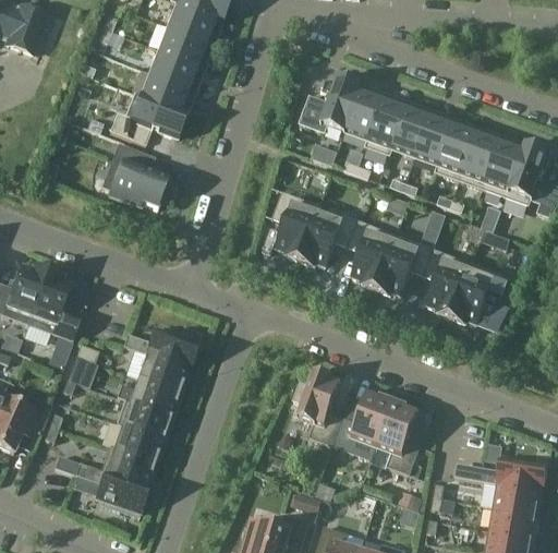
[(20,5),(17,13),(5,9),(9,1),(5,0),(0,0),(0,33),(9,36),(5,45),(31,55),(46,15),(20,5)]
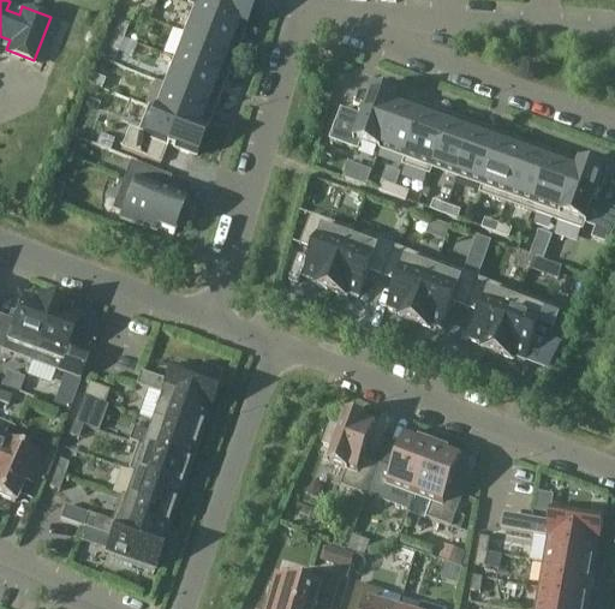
[(186,0),(186,1),(195,5),(193,6),(238,23),(243,25),(252,0),(186,0)]
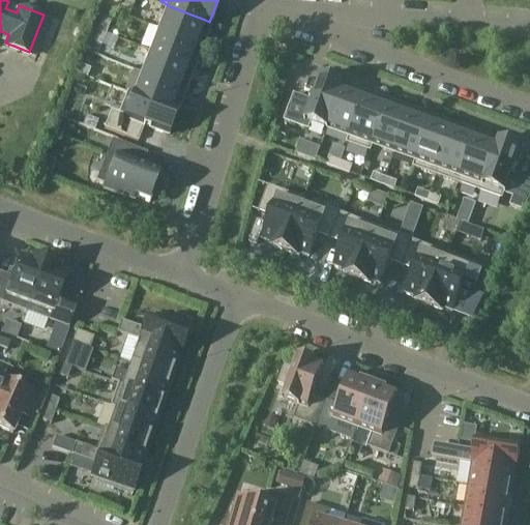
[(205,20),(167,5),(159,25),(197,39),(205,20)]
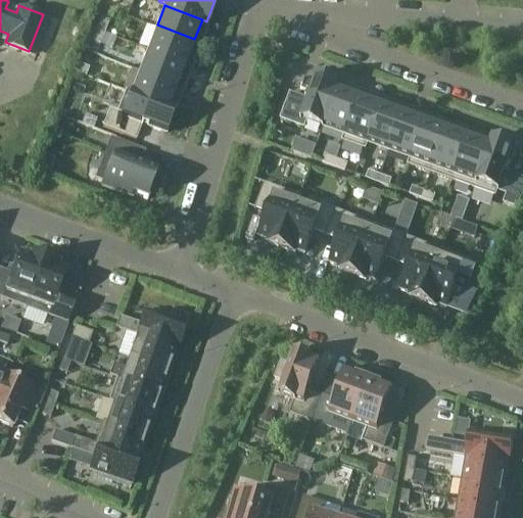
[(108,19),(101,16),(97,27),(104,30),(108,19)]
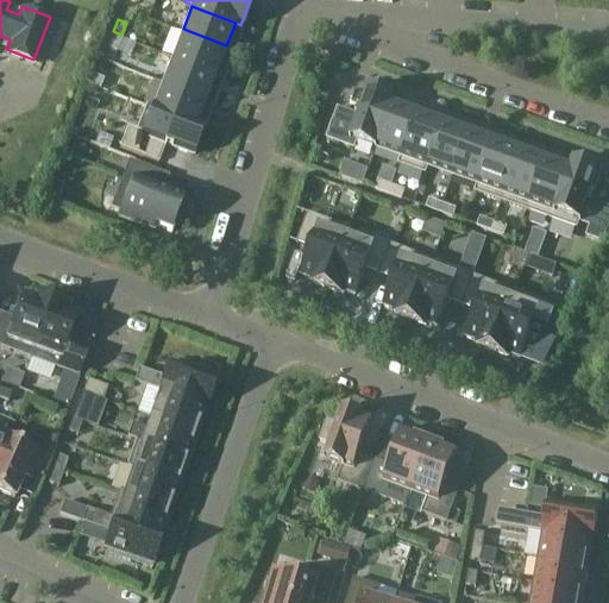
[(226,45),(183,29),(173,55),(217,71),(226,45)]
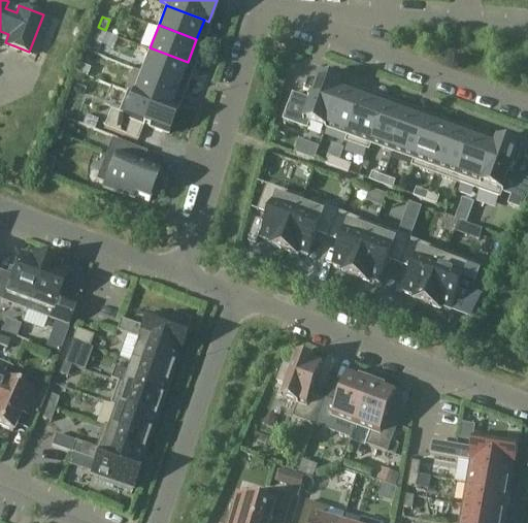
[(98,27),(93,39),(101,42),(105,30),(98,27)]
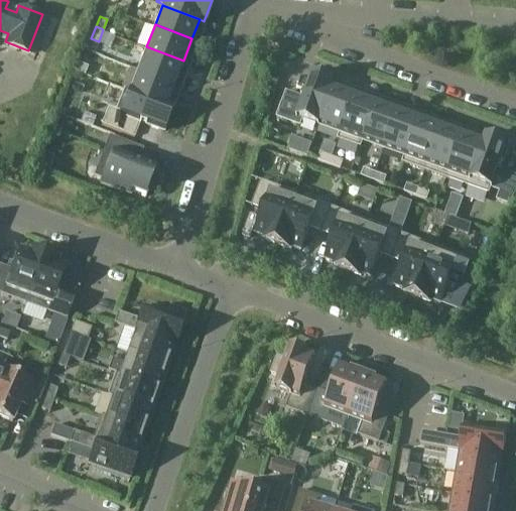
[(183,60),(146,46),(138,68),(175,82),(183,60)]
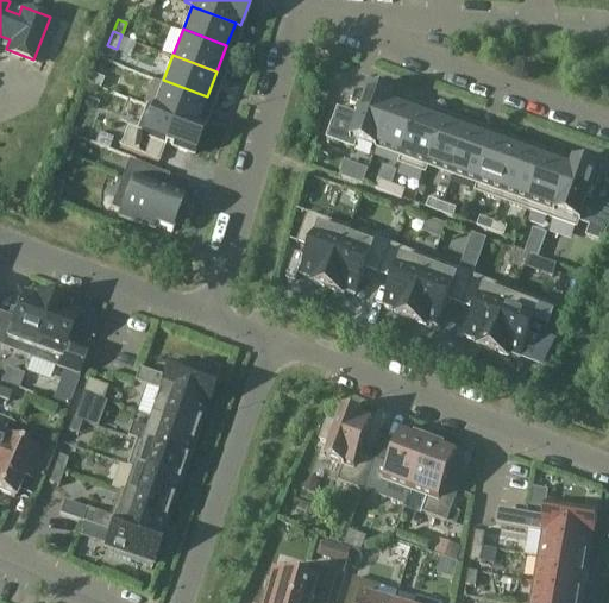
[(90,70),(87,80),(100,85),(104,76),(90,70)]
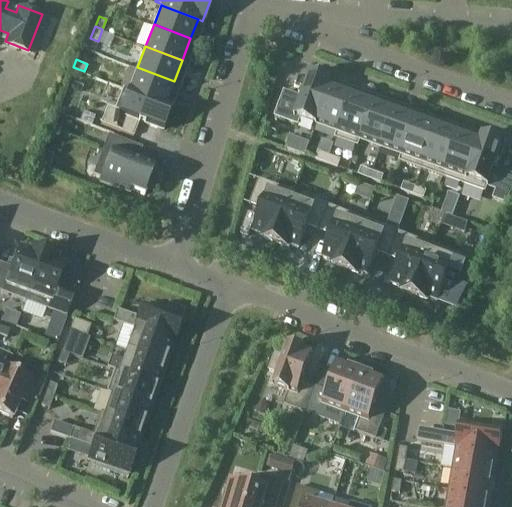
[(137,67),(129,88),(166,102),(174,81),(137,67)]
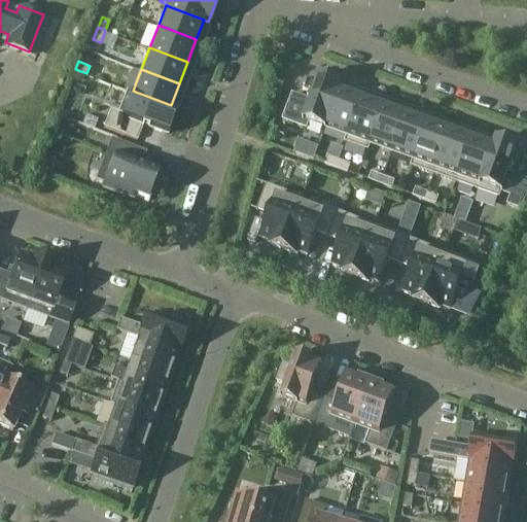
[(283,116),(282,117),(307,127),(310,119),(326,126),(340,88),(342,82),(318,74),(310,97),(292,91),(286,107),(283,116)]
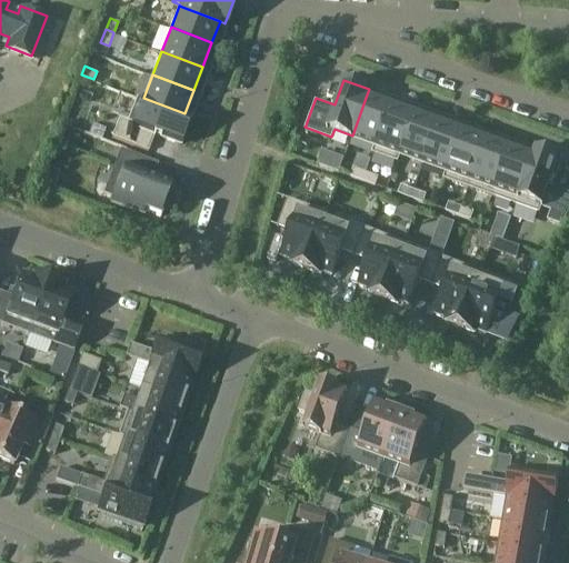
[(389,102),(367,94),(352,136),(375,143),(389,102)]
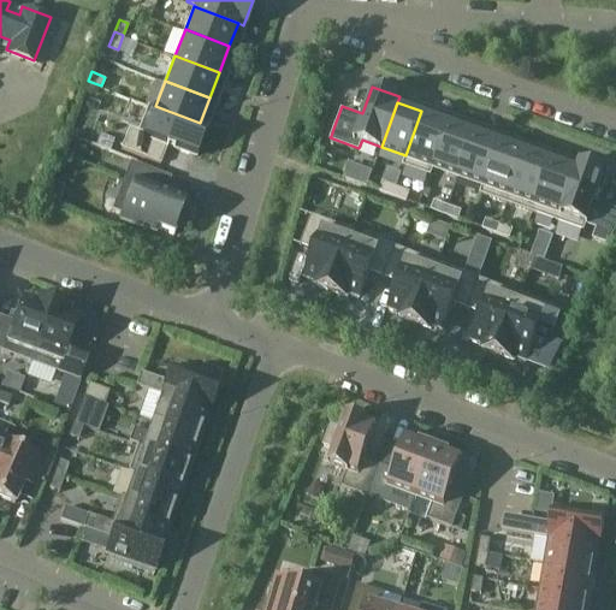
[(200,123),(155,106),(147,104),(137,129),(129,125),(120,144),(160,160),(166,142),(194,153),(205,125),(200,123)]
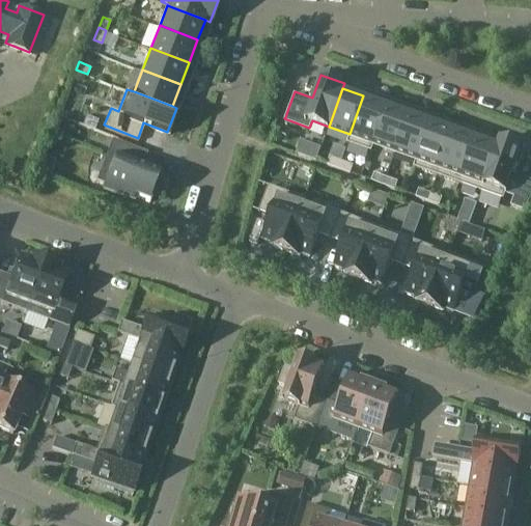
[(363,95),(350,134),(346,140),(370,149),(373,142),(387,104),(363,95)]
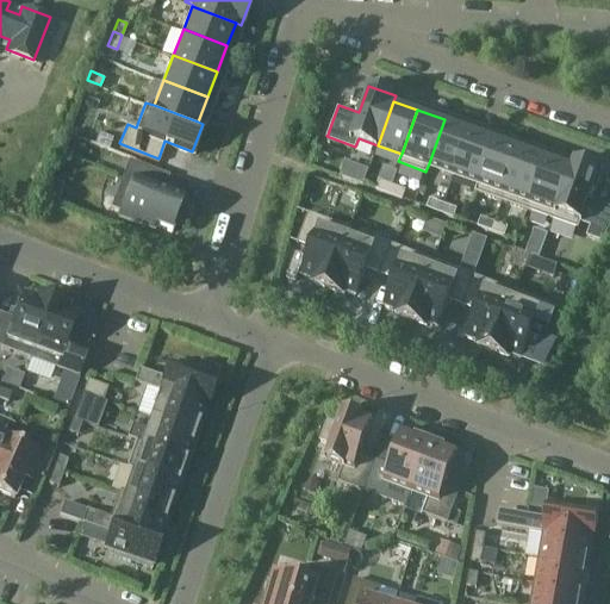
[(470,128),(444,119),(429,163),(453,172),(470,128)]
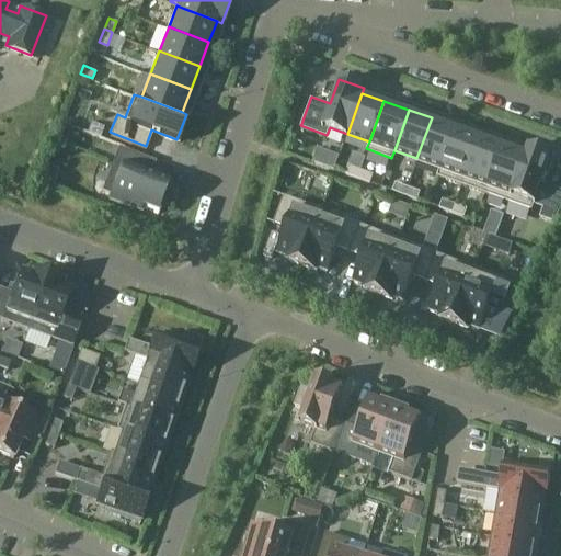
[(432,117),(416,158),(439,167),(454,126),(432,117)]
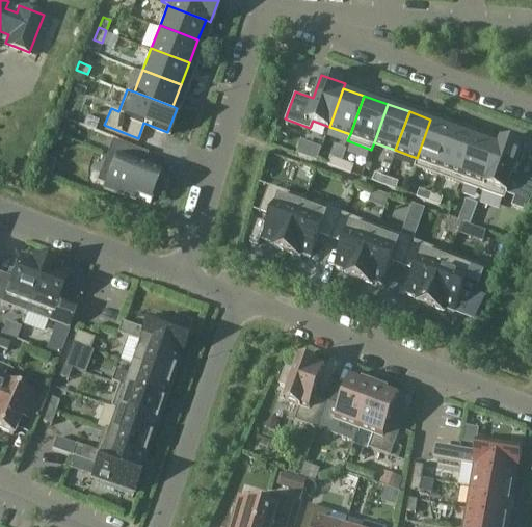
[(83,123),(95,127),(99,119),(86,114),(83,123)]
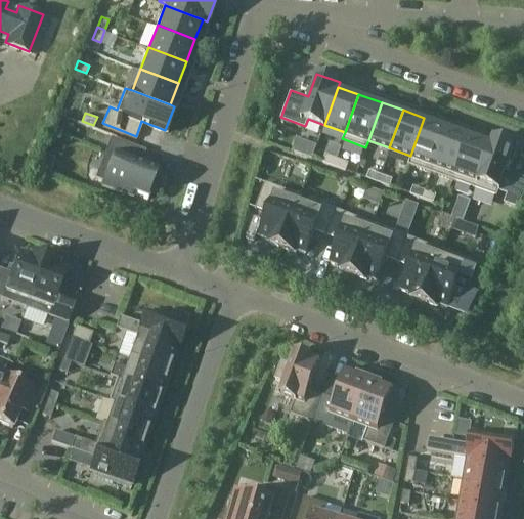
[(424,118),(410,156),(408,163),(429,170),(445,125),(424,118)]
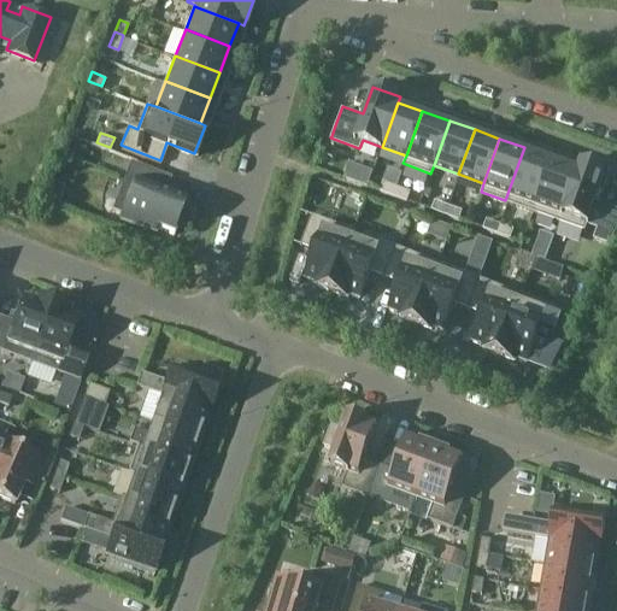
[(551,157),(524,147),(505,200),(532,210),(551,157)]
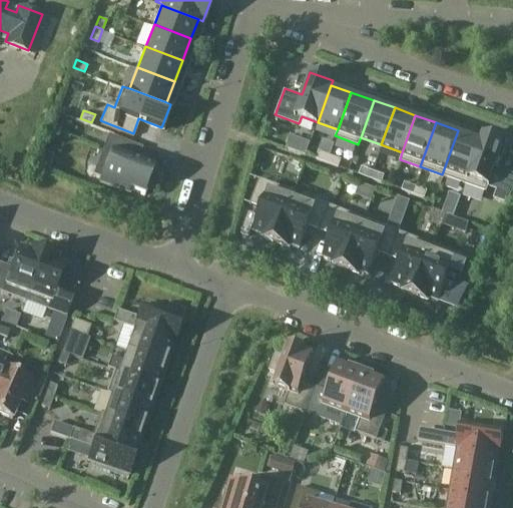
[(480,138),(458,130),(442,174),(464,182),(480,138)]
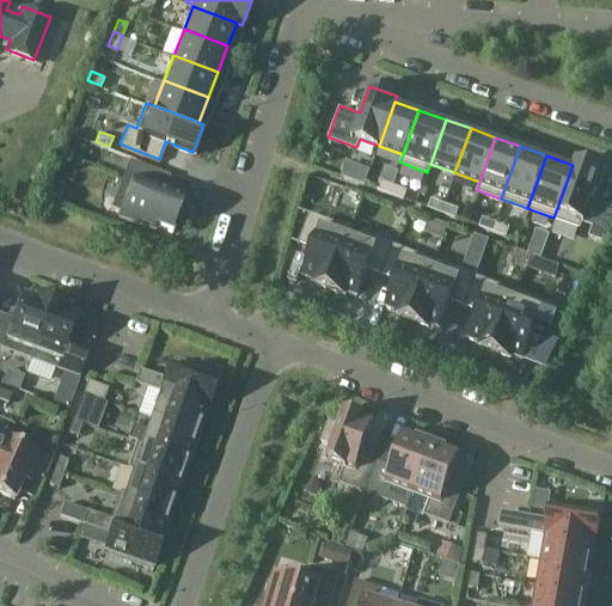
[(141,224),(144,218),(172,230),(185,194),(184,194),(183,197),(158,188),(164,172),(129,159),(123,176),(132,179),(118,215),(141,224)]
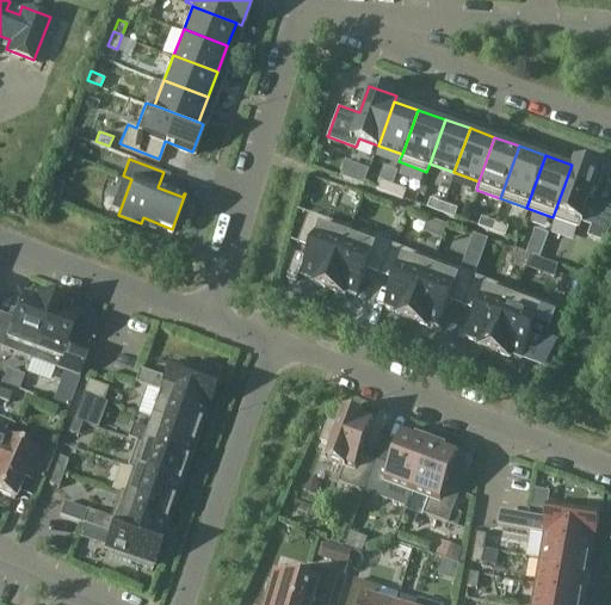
[(574,159),(572,165),(553,217),(579,227),(581,218),(584,218),(602,170),(574,159)]
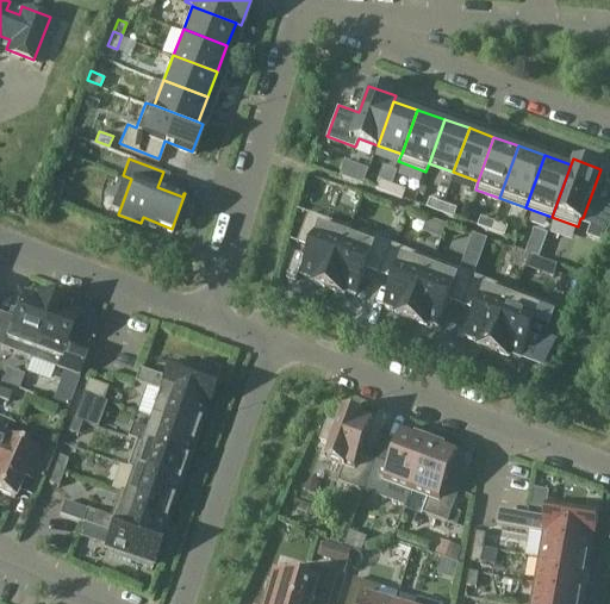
[(366,174),(353,168),(349,178),(363,182),(366,174)]
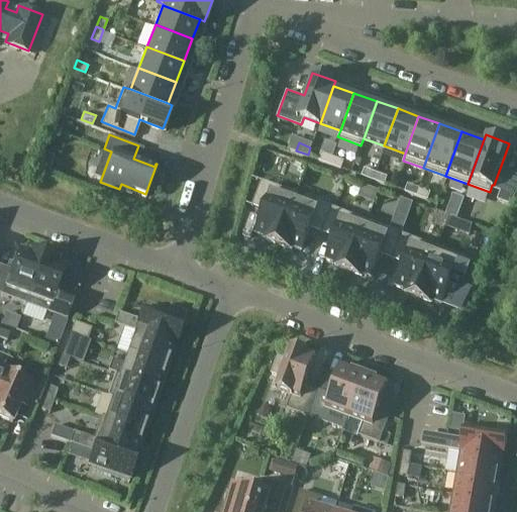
[(329,163),(332,155),(320,150),(318,159),(329,163)]
